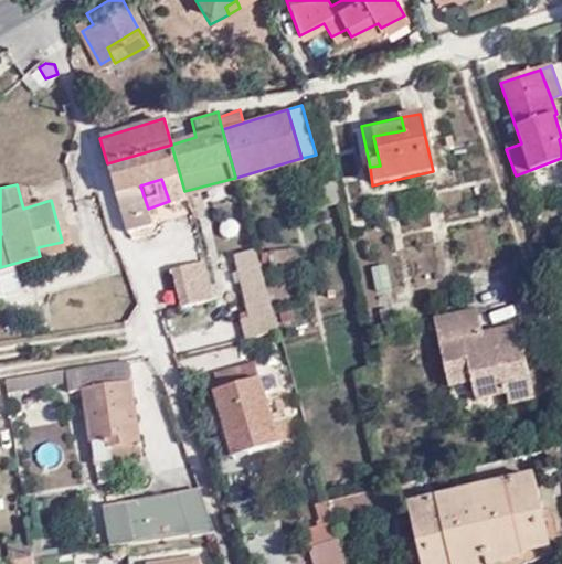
[(64,249),(62,242),(38,247),(40,256),(64,249)]
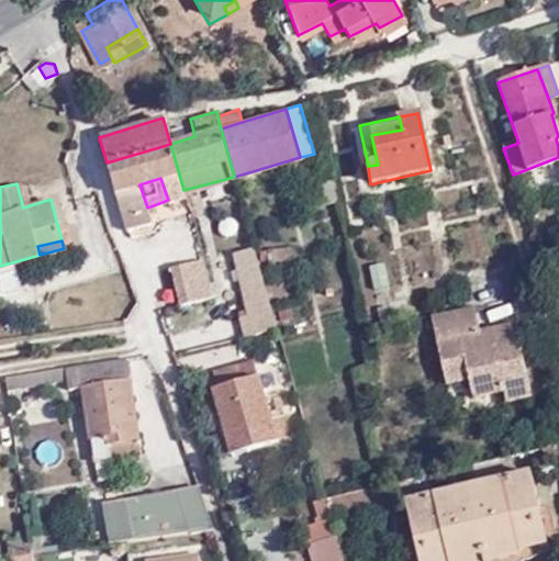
[(243,318),(248,337),(279,331),(277,320),(256,250),(254,251),(254,253),(263,280),(239,287),(248,317),(243,318)]
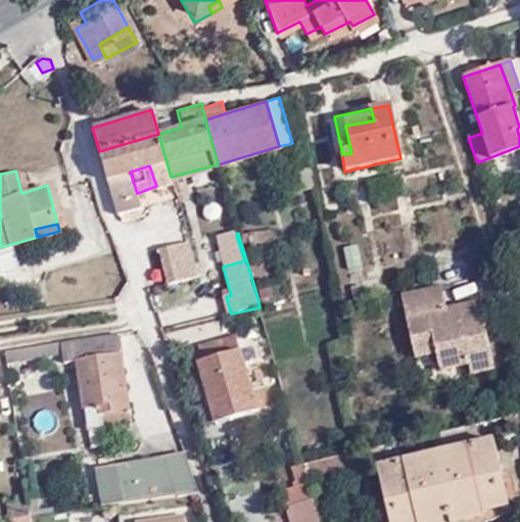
[(279,245),(279,235),(252,233),(252,243),(279,245)]
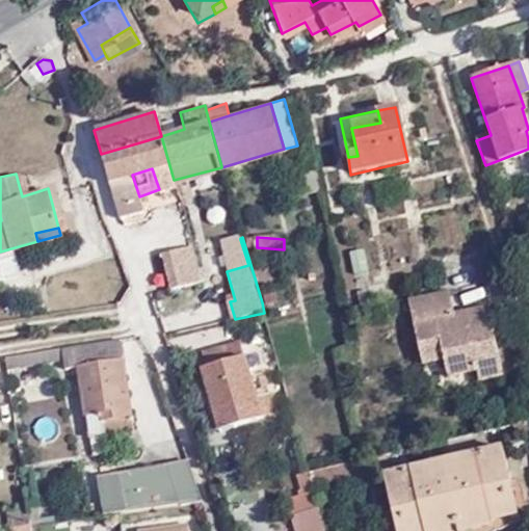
[(219,245),(227,271),(248,265),(240,239),(219,245)]
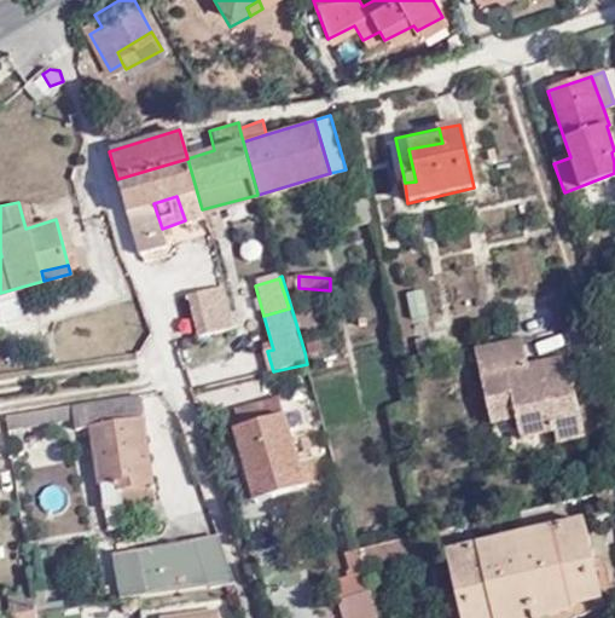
[(189,293),(201,335),(235,325),(222,284),(189,293)]
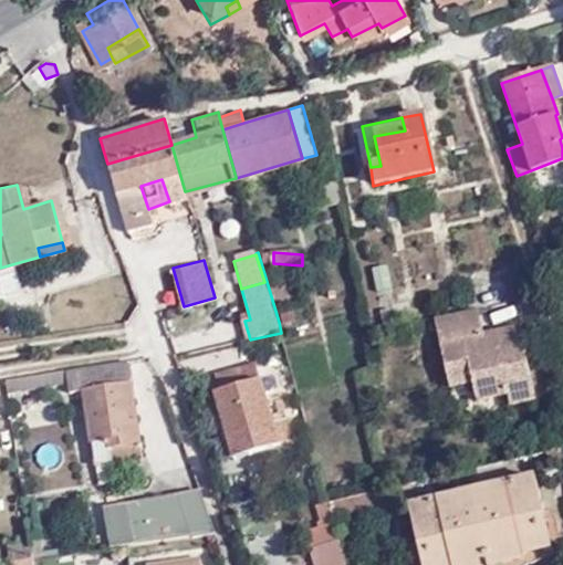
[(479,306),(436,316),(451,385),(475,379),(479,398),(510,391),(512,403),(537,397),(522,325),(499,331),(501,337),(488,341),(486,334),(479,306)]
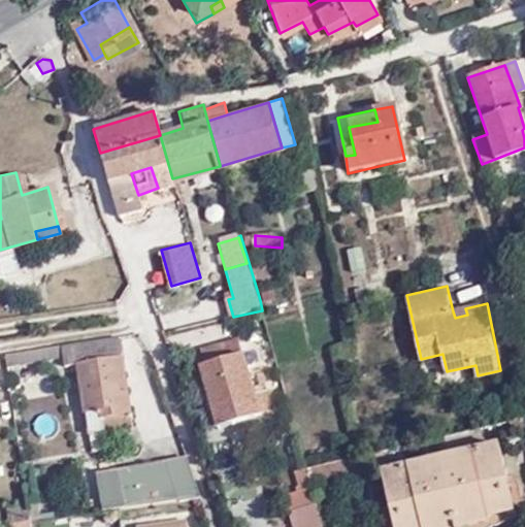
[(467,315),(465,308),(453,311),(455,318),(467,315)]
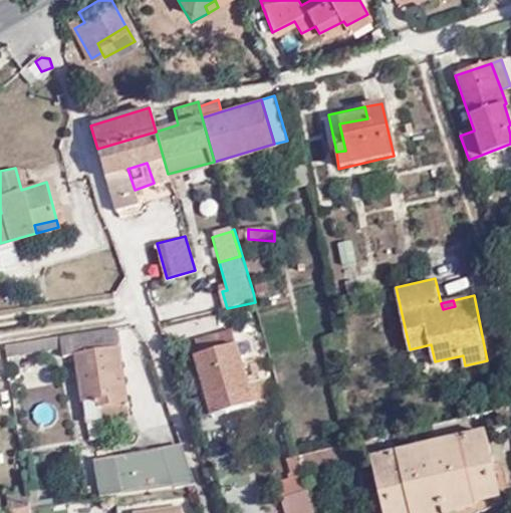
[(128,396),(117,322),(0,342),(0,356),(63,346),(66,354),(78,353),(84,415),(101,412),(99,400),(128,396)]
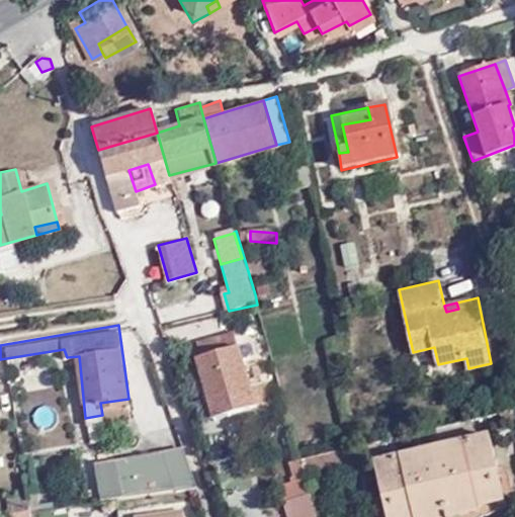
[(196,359),(207,413),(225,411),(226,417),(267,410),(262,386),(247,389),(237,334),(200,340),(202,356),(196,359)]
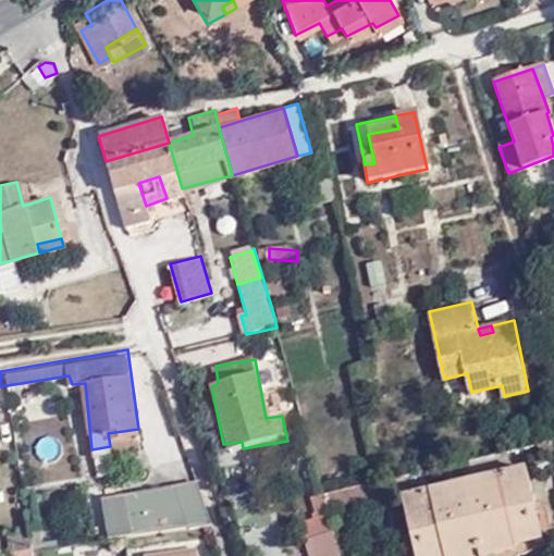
[(142,442),(138,429),(108,433),(110,446),(142,442)]
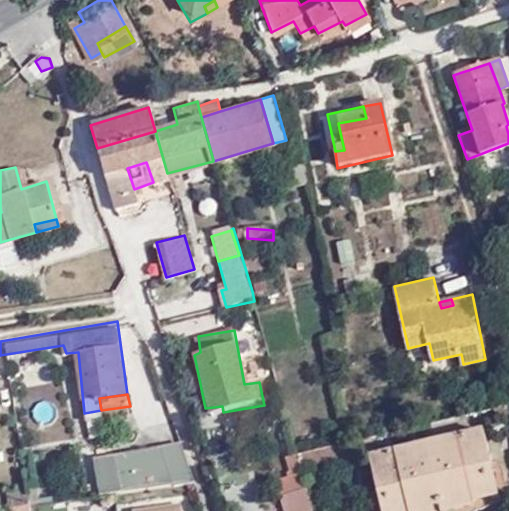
[(222,406),(205,408),(206,416),(223,412),(222,406)]
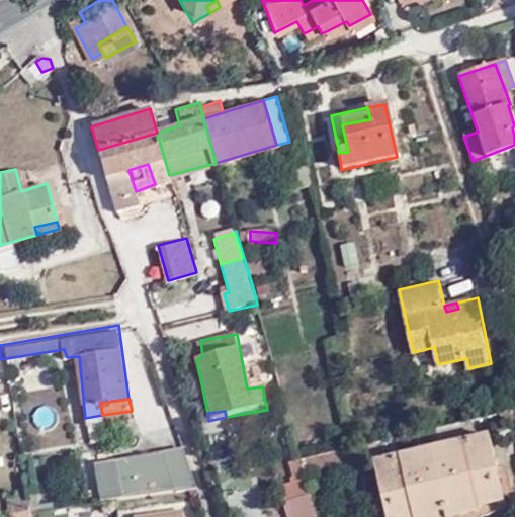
[(433,449),(444,516),(451,516),(478,511),(476,506),(501,500),(487,436),(433,449)]
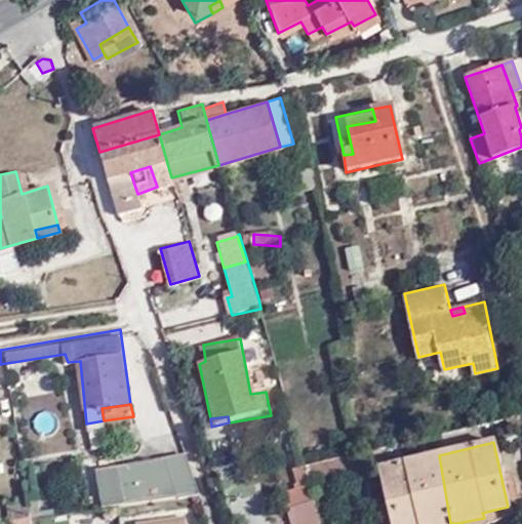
[(307,465),(308,469),(311,476),(362,465),(360,452),(307,465)]
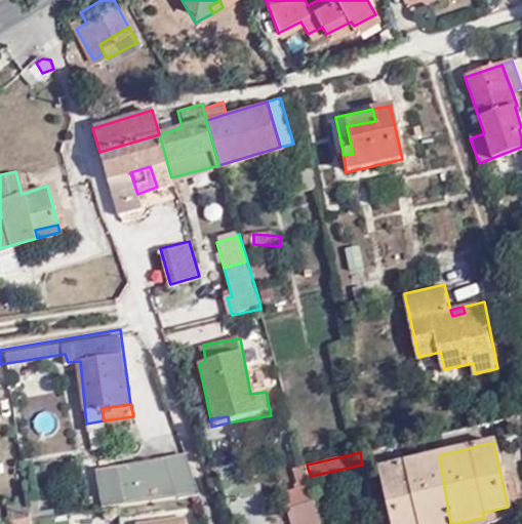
[(174,497),(196,494),(184,453),(93,469),(99,506),(174,494),(174,497)]
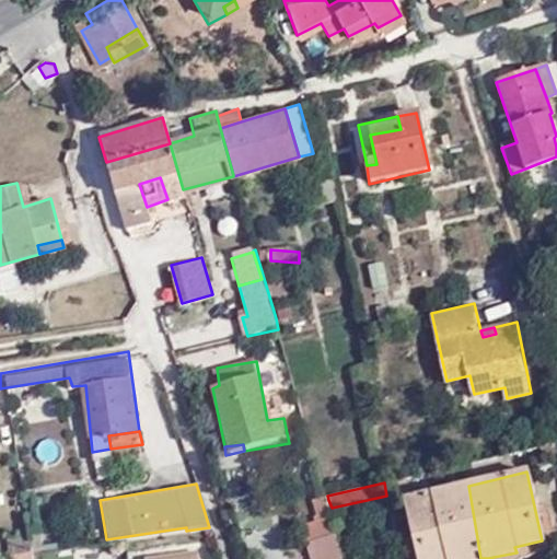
[(480,558),(468,486),(404,501),(416,558),(480,558)]
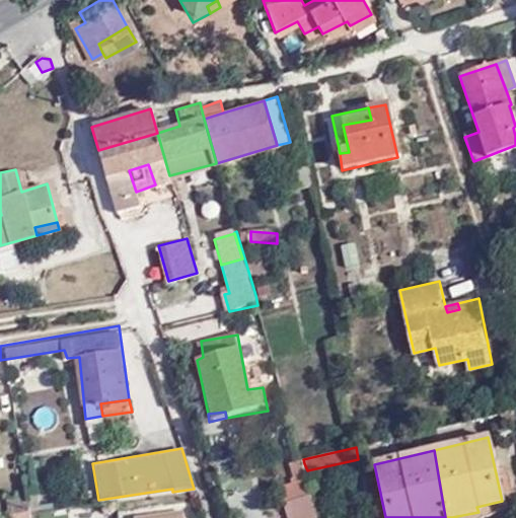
[(284,488),(288,505),(314,498),(307,470),(304,463),(292,466),(297,484),(284,488)]
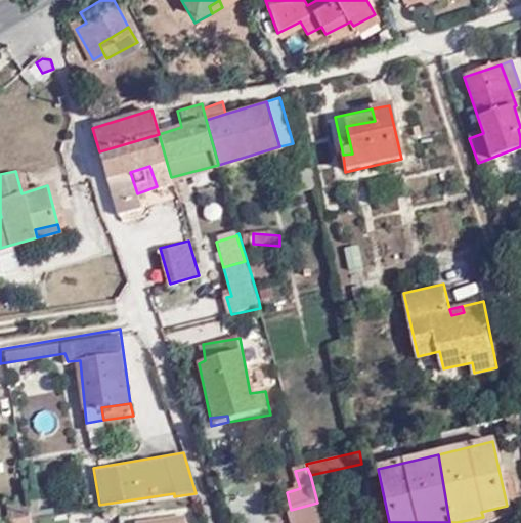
[(291,510),(295,522),(322,522),(317,503),(291,510)]
